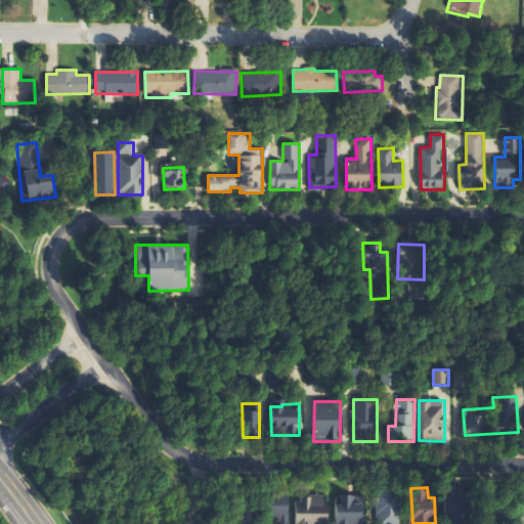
[(382,523),(398,523),(398,490),(377,490),(377,504),(370,504),(370,522),(382,522),(382,523)]
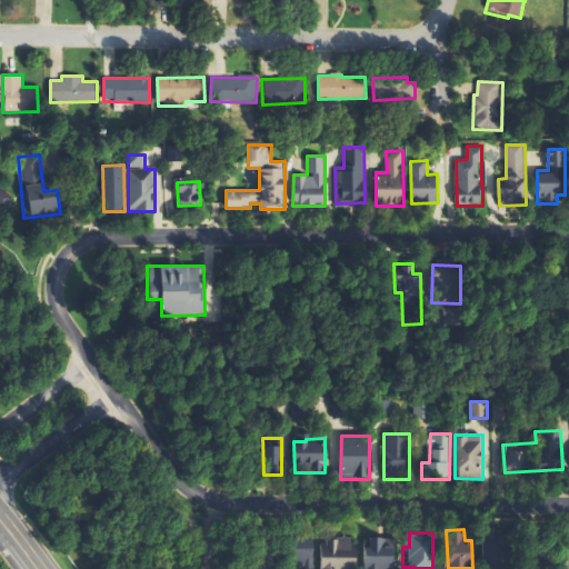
[(313,568),(315,538),(293,537),(292,568),(313,568)]
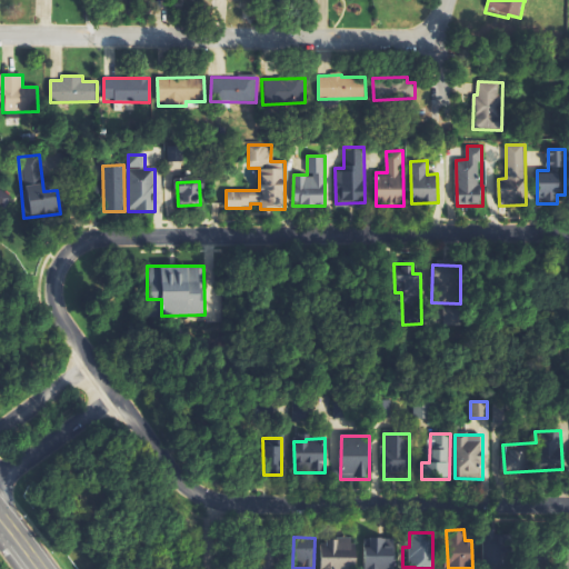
[(355,568),(356,539),(322,538),(321,568),(355,568)]
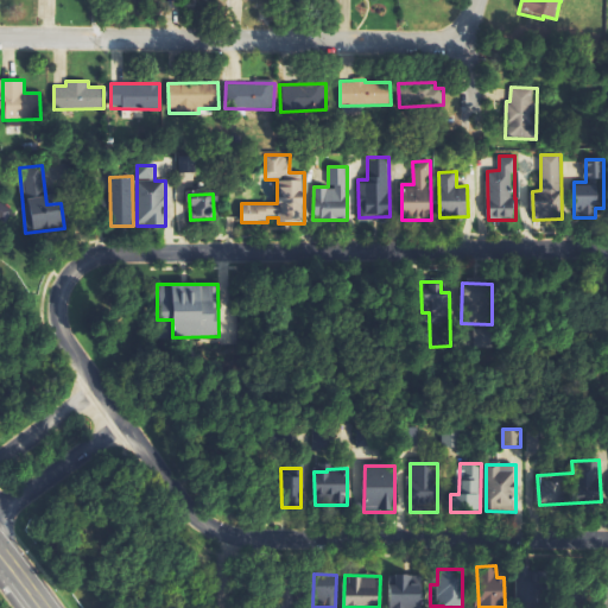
[(391,607),(419,607),(420,576),(392,575),(391,607)]
